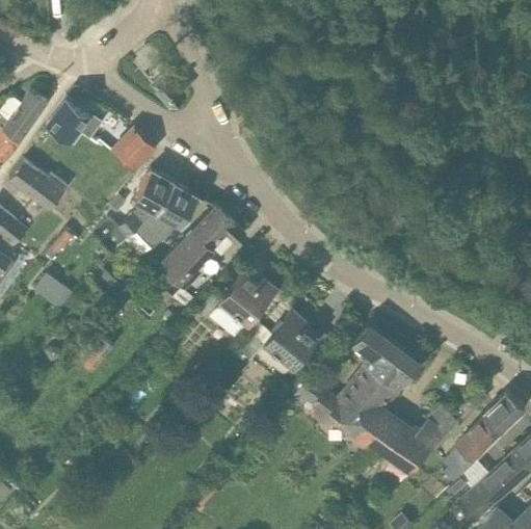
[(186,95),(173,78),(164,84),(157,90),(170,107),(186,95)]
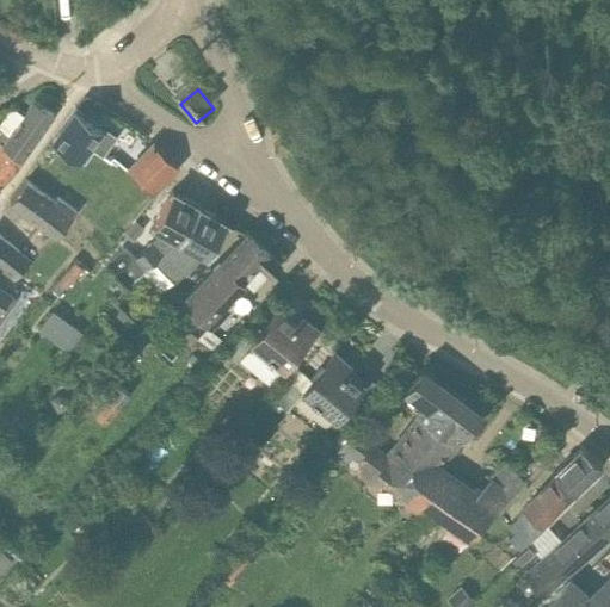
[(0,172),(8,180),(23,163),(55,116),(36,104),(10,140),(0,129),(0,146),(0,147),(0,146),(0,172)]
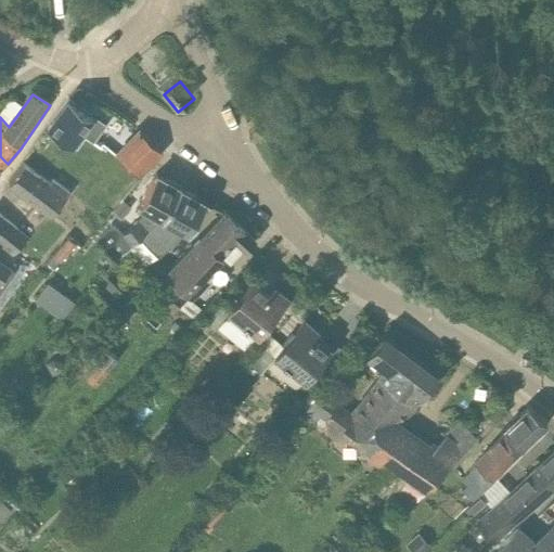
[(73,148),(93,118),(71,102),(50,131),(73,148)]
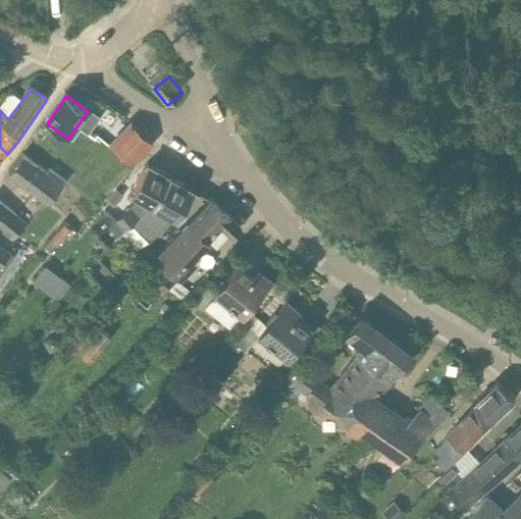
[(96,137),(133,168),(153,145),(133,125),(116,114),(96,137)]
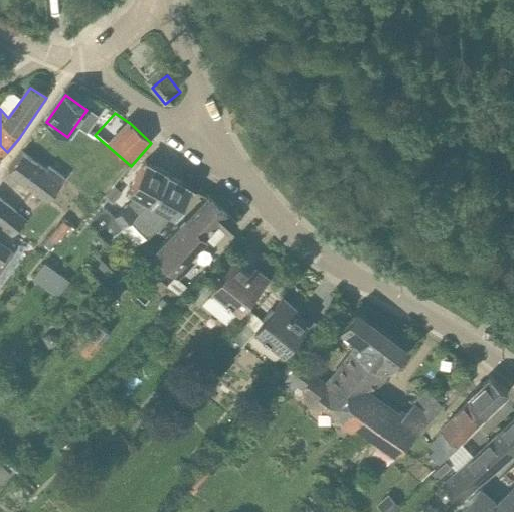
[(294,167),(303,157),(293,148),(283,158),(294,167)]
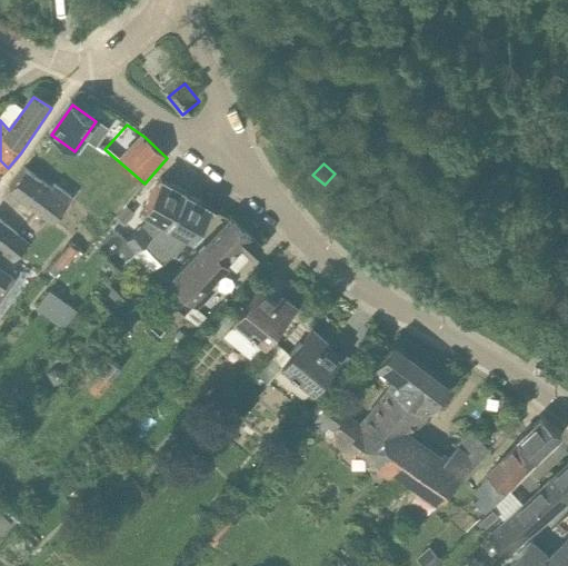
[(52,191),(26,171),(11,190),(51,225),(72,201),(56,188),(52,191)]
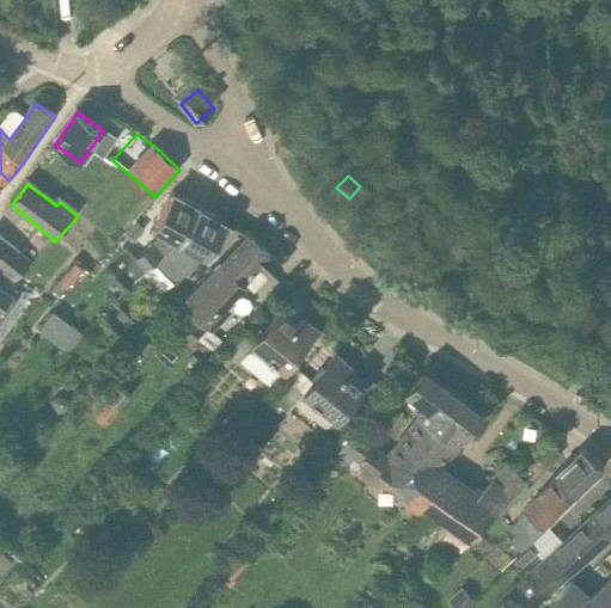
[(129,288),(156,265),(182,246),(201,210),(175,195),(154,231),(164,237),(138,262),(126,251),(108,271),(130,293),(132,292),(129,288)]
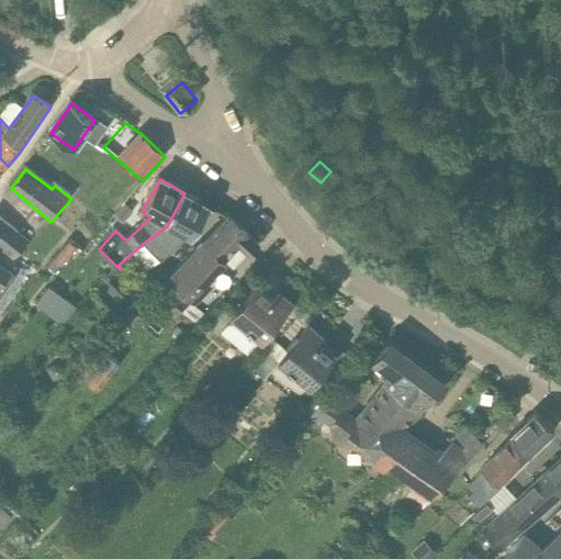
[(167,226),(143,244),(160,264),(189,236),(192,238),(210,208),(184,193),(167,226)]
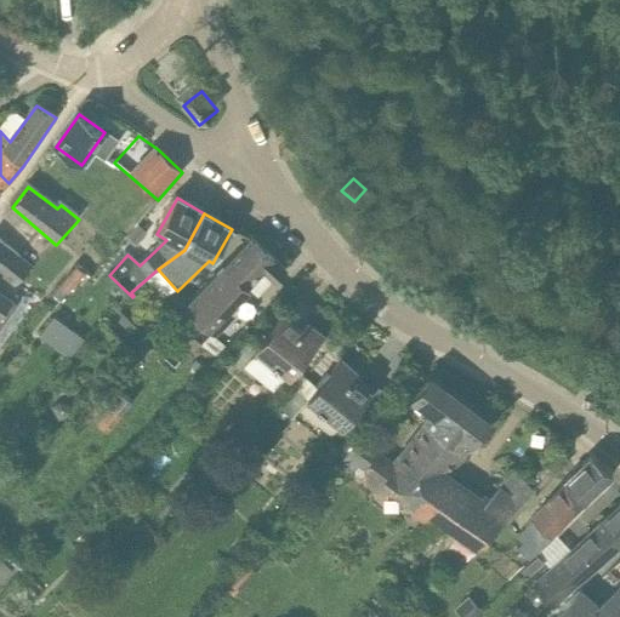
[(148,236),(138,228),(125,243),(136,251),(148,236)]
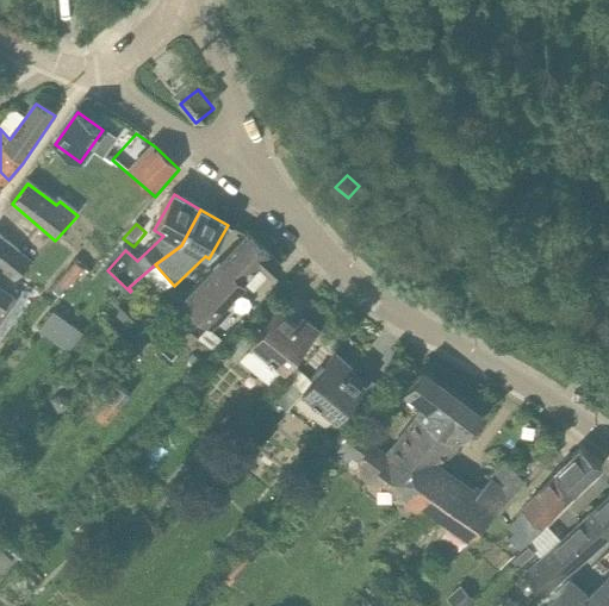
[(271,280),(280,268),(247,236),(219,263),(181,304),(212,332),(232,311),(227,304),(258,268),(271,280)]
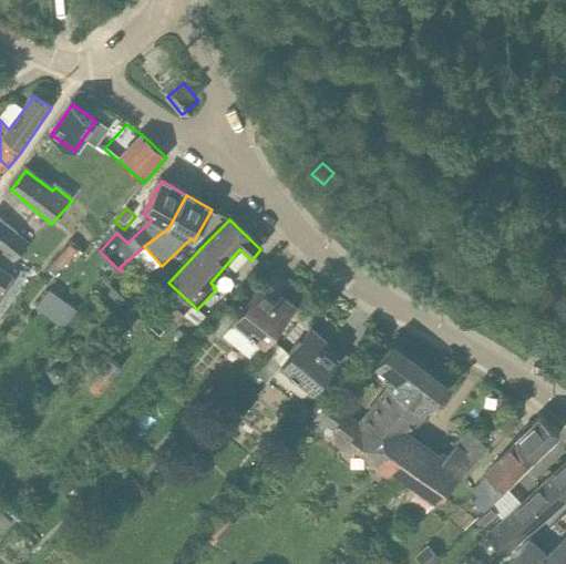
[(0,250),(16,264),(30,248),(0,222),(0,250)]
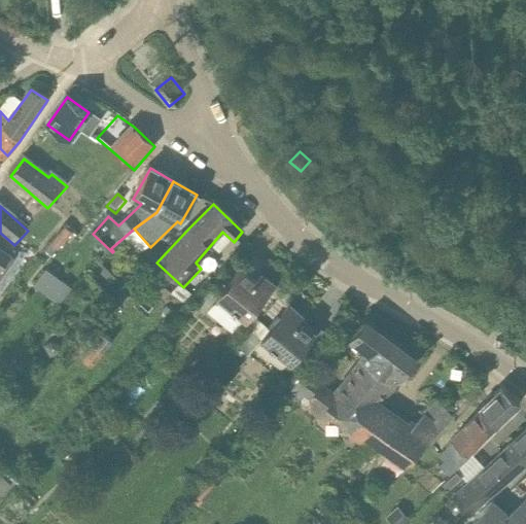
[(73,233),(65,228),(45,253),(53,258),(73,233)]
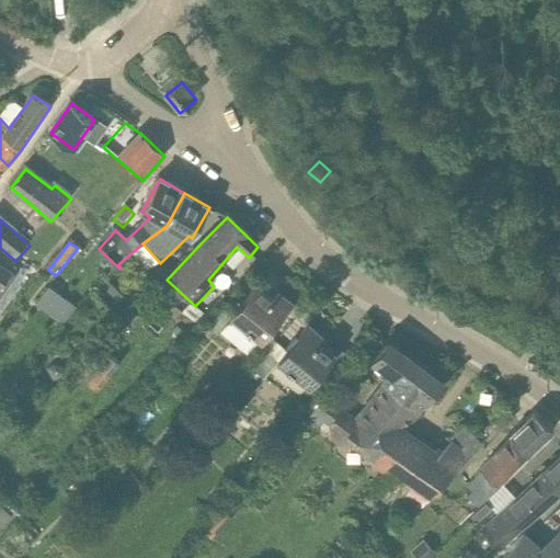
[(0,297),(14,279),(0,268),(0,297)]
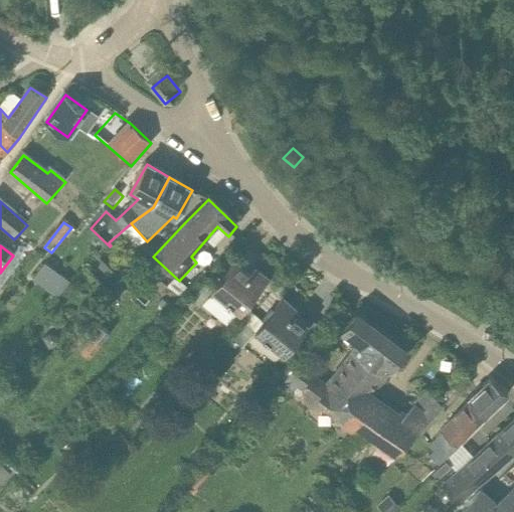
[(102,288),(113,276),(96,260),(84,272),(102,288)]
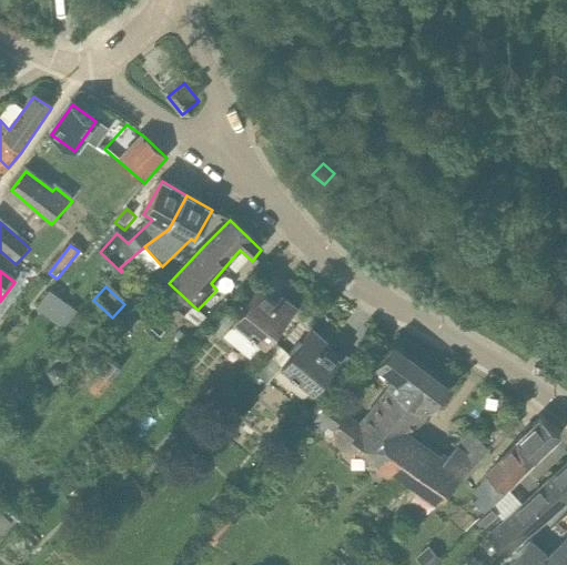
[(277,302),(263,290),(235,322),(264,347),(296,309),(282,296),(277,302)]
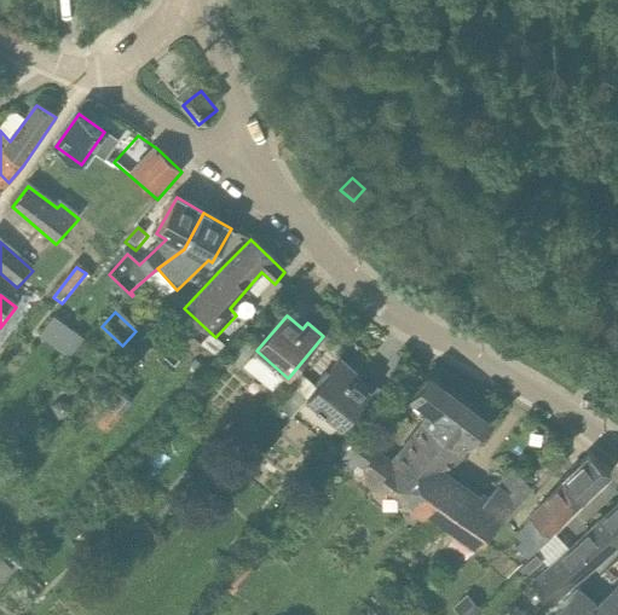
[(65,364),(84,341),(55,319),(40,337),(65,357),(62,361),(65,364)]
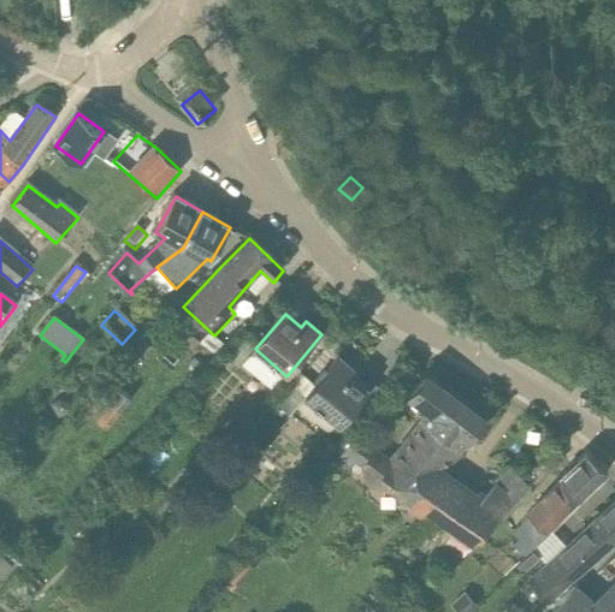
[(348,434),(358,423),(348,416),(368,391),(353,378),(358,372),(341,358),(307,399),(339,427),(348,434)]
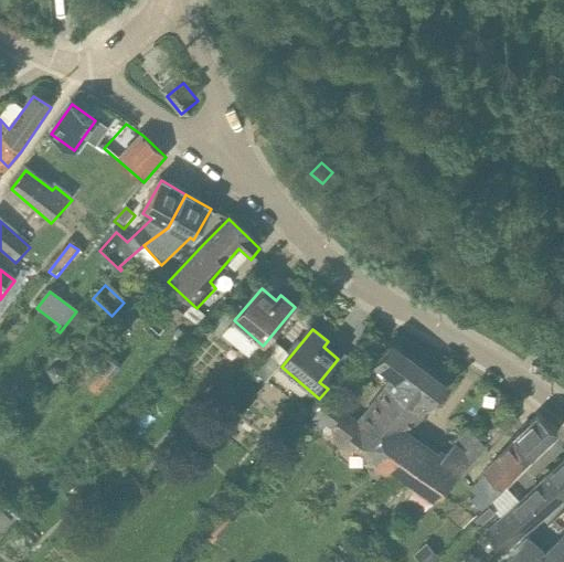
[(185,338),(178,331),(173,337),(181,343),(185,338)]
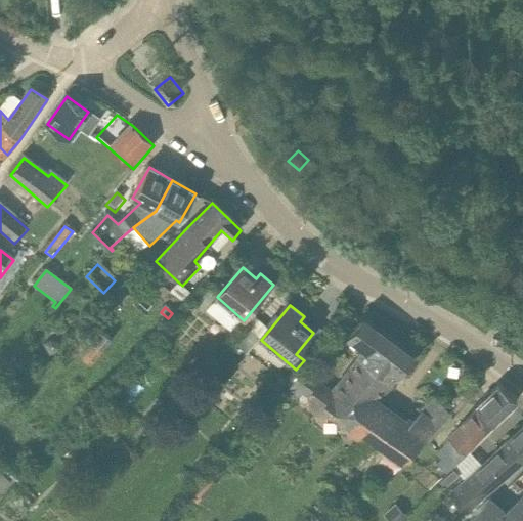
[(115,336),(118,333),(116,331),(120,327),(106,316),(76,355),(91,367),(113,340),(111,338),(113,335),(115,336)]
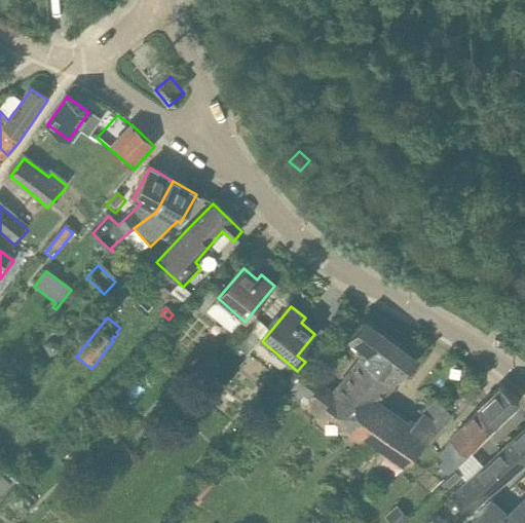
[(323,415),(349,435),(363,445),(359,451),(362,453),(351,467),(382,489),(441,430),(436,424),(447,412),(436,402),(415,423),(412,420),(409,423),(390,410),(386,414),(373,406),(387,388),(396,396),(407,382),(401,377),(415,359),(366,321),(352,338),(370,352),(335,401),(302,378),(291,396),(321,418),(323,415)]
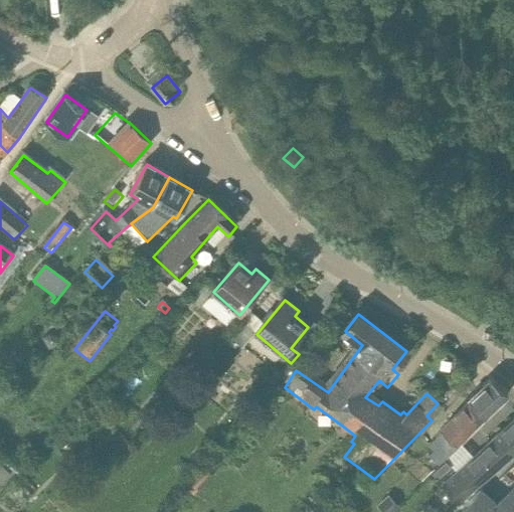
[(61,345),(56,338),(50,336),(43,340),(49,352),(61,345)]
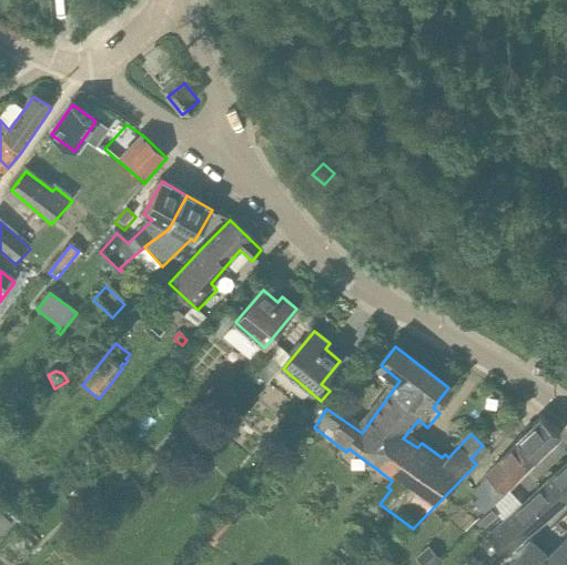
[(543,420),(518,446),(535,463),(558,439),(562,435),(543,420)]
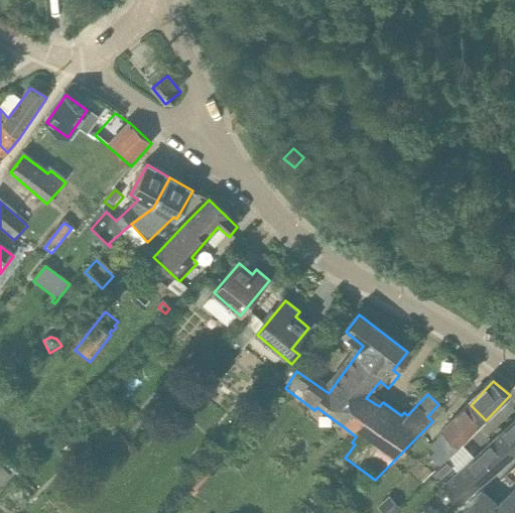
[(444,409),(438,404),(427,416),(432,421),(444,409)]
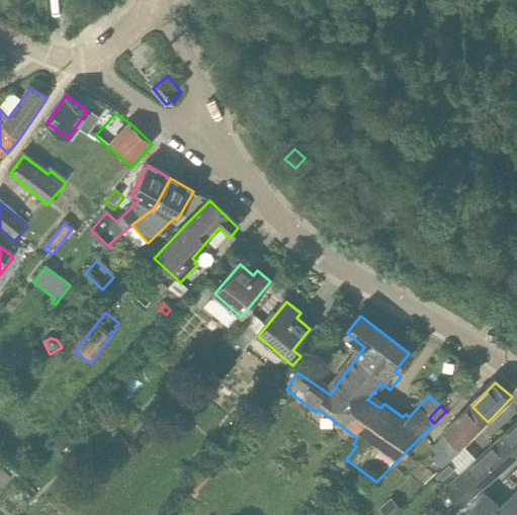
[(488,422),(472,407),(436,446),(441,452),(432,462),(441,471),(488,422)]
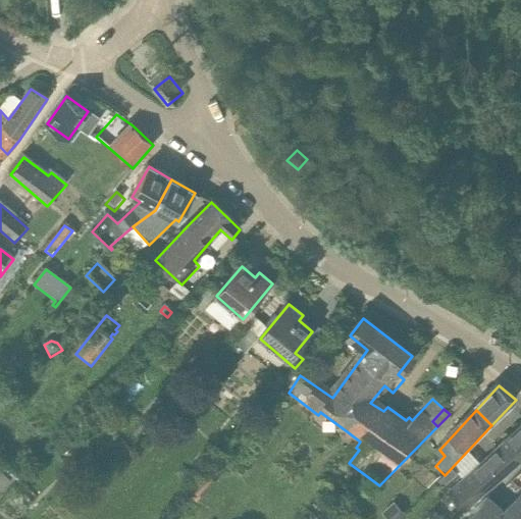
[(466,513),(520,458),(520,428),(452,499),(466,513)]
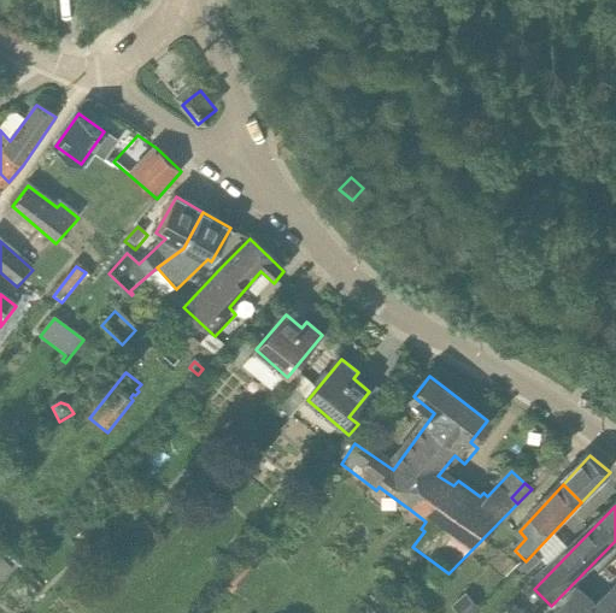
[(522,582),(541,561),(534,554),(515,575),(522,582)]
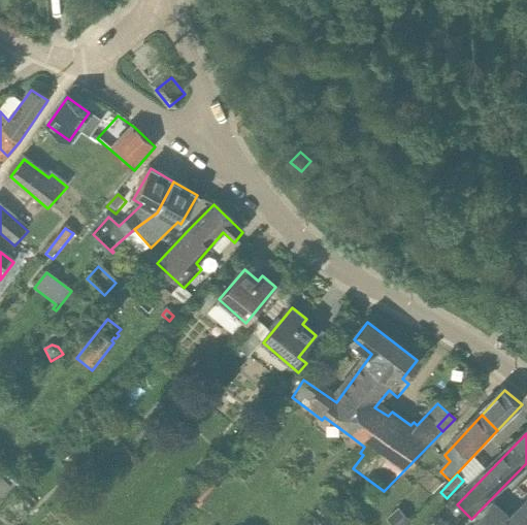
[(357,518),(368,504),(360,497),(349,511),(357,518)]
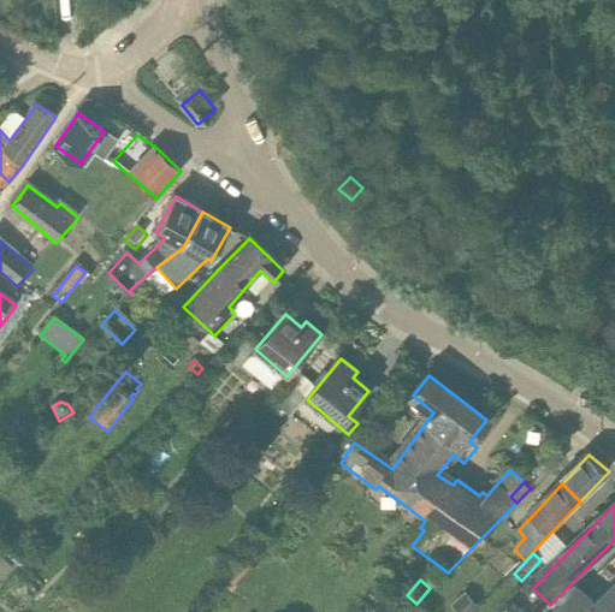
[(614,588),(593,611),(591,608),(595,605),(578,589),(556,611),(614,611),(614,588)]
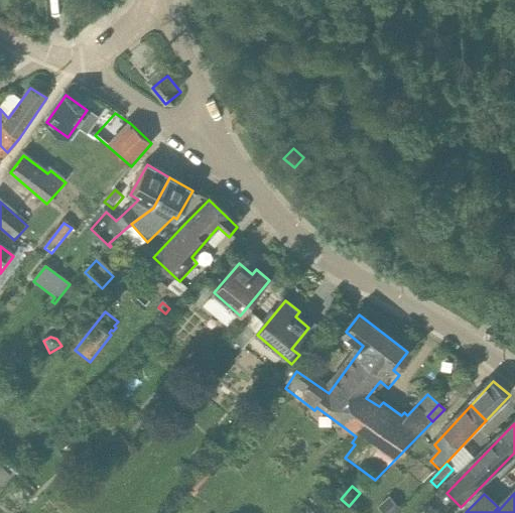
[(398,512),(402,509),(391,498),(378,510),(380,512),(398,512)]
